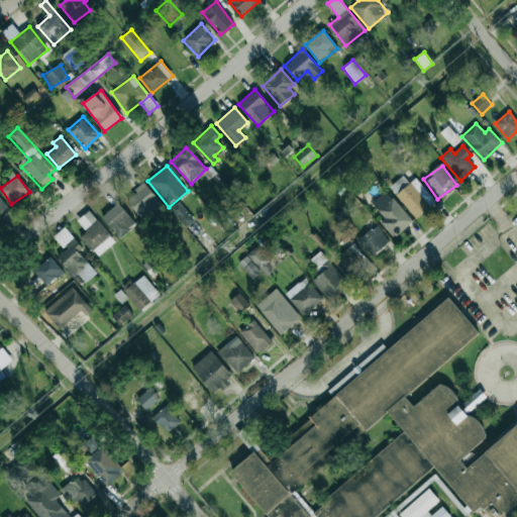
[(417,178),(408,184),(403,176),(391,185),(413,218),(434,204),(417,178)]
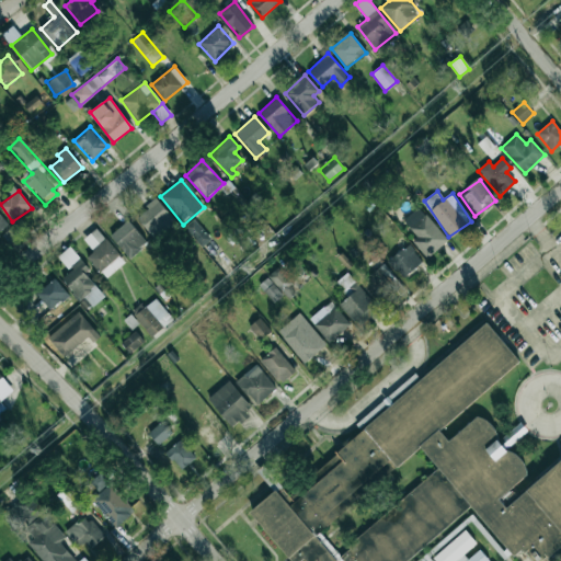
[(153,238),(174,220),(157,199),(135,217),(153,238)]
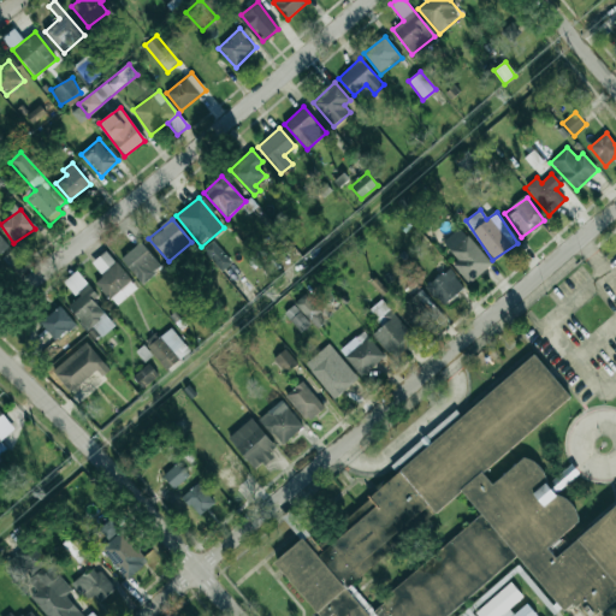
[(491,264),(458,227),(442,242),(457,261),(452,265),(468,284),(491,264)]
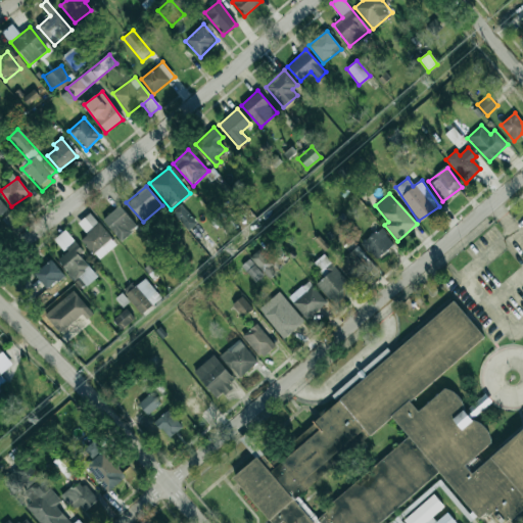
[(195,222),(180,204),(173,211),(187,229),(195,222)]
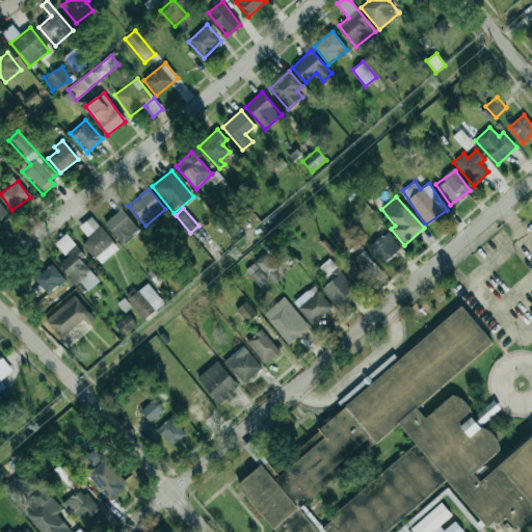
[(122,245),(139,232),(123,209),(105,222),(122,245)]
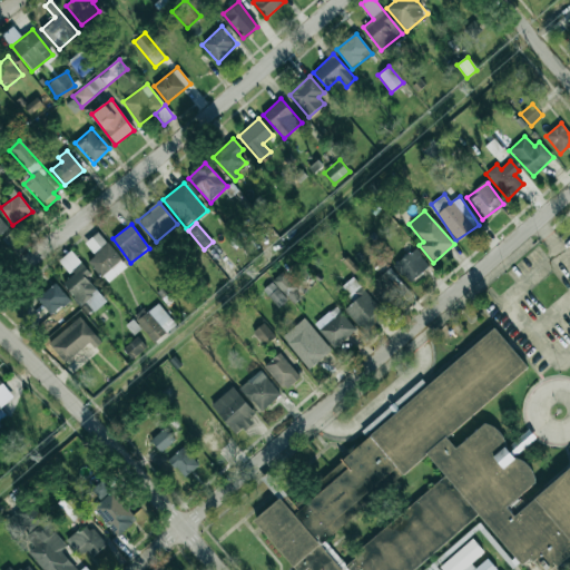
[(85,243),(95,256),(88,262),(107,283),(127,267),(98,232),(85,243)]
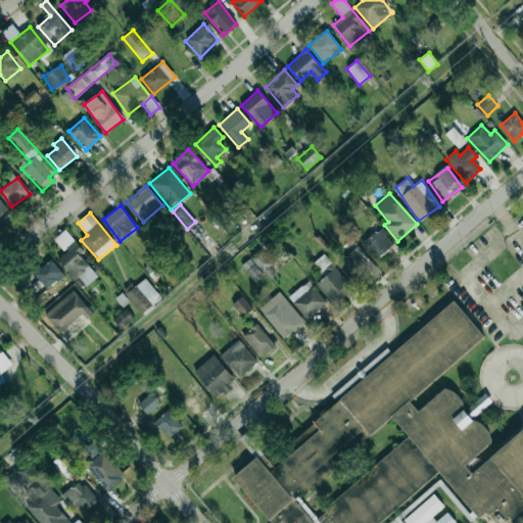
[(393,246),(382,229),(362,242),(373,259),(393,246)]
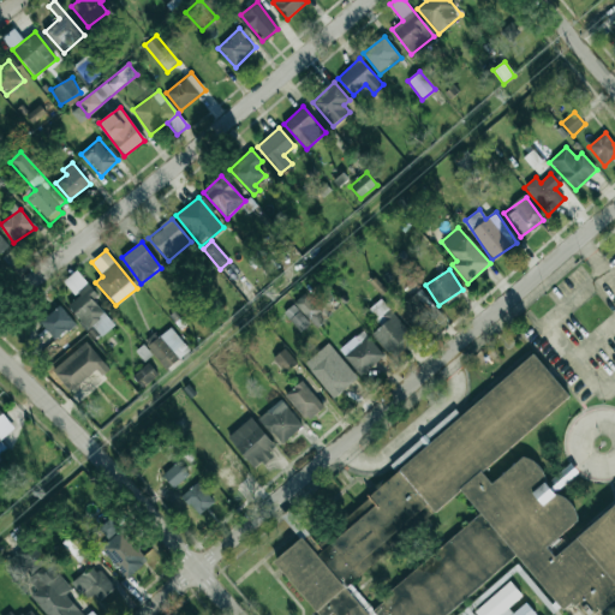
[(97,296),(77,270),(64,281),(77,298),(67,306),(88,332),(93,327),(101,336),(114,326),(94,299),(97,296)]
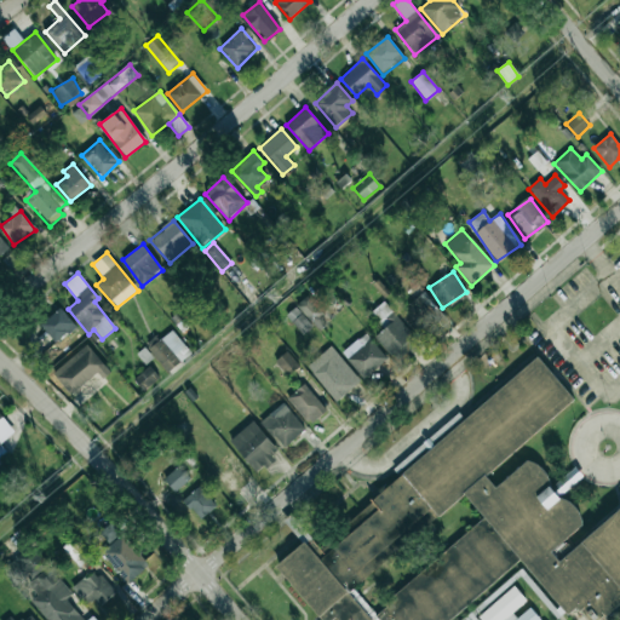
[(401,311),(423,337),(445,316),(423,292),(401,311)]
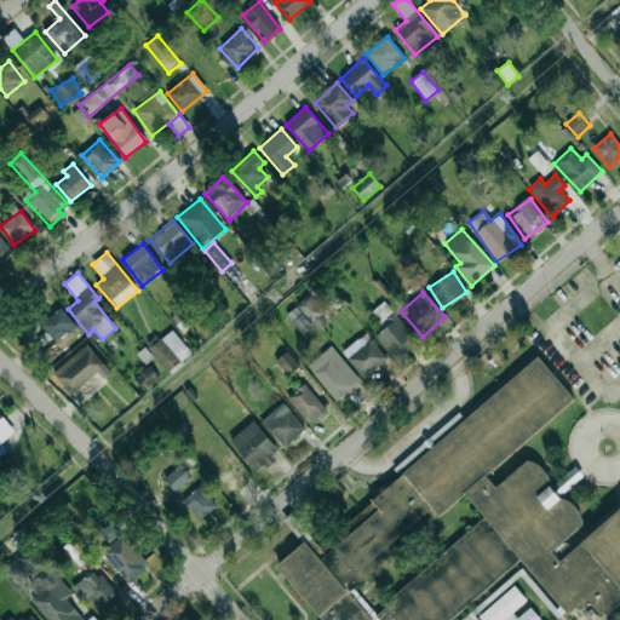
[(314,326),(319,331),(328,321),(306,297),(285,316),(303,336),(314,326)]
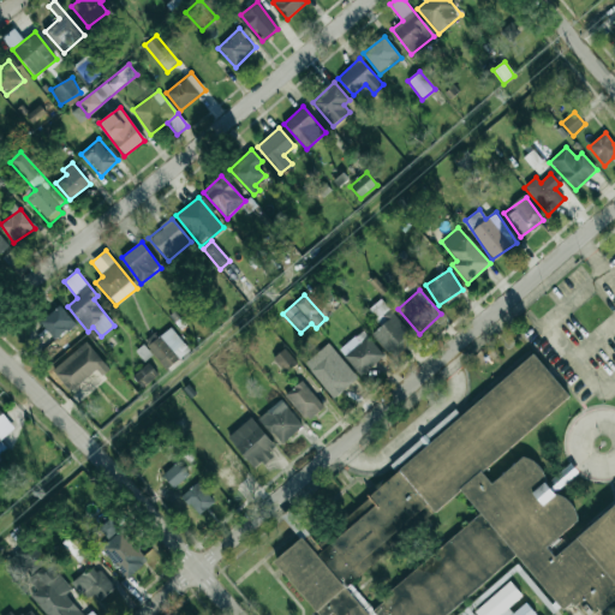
[(381,326),(371,334),(395,362),(418,342),(381,300),(368,311),(381,326)]
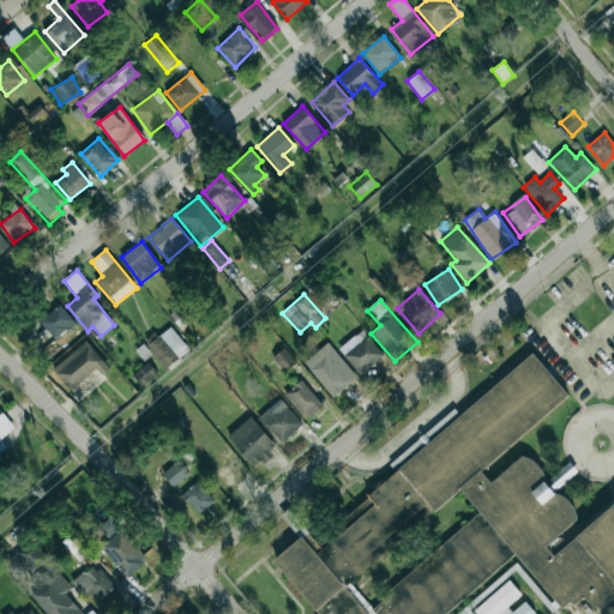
[(72,319),(58,306),(25,342),(40,355),(72,319)]
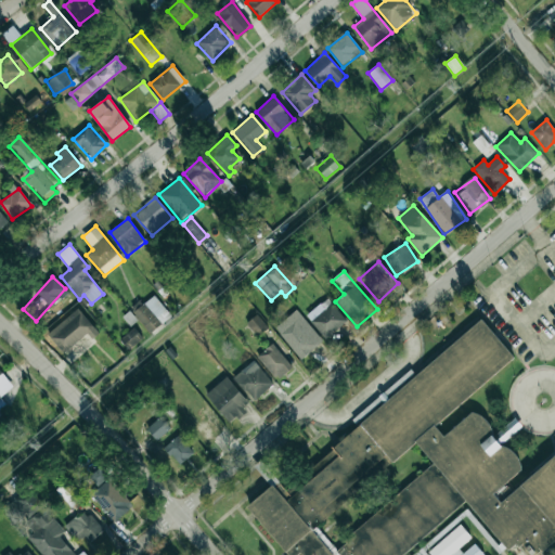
[(132,313),(151,334),(171,315),(153,295),(132,313)]
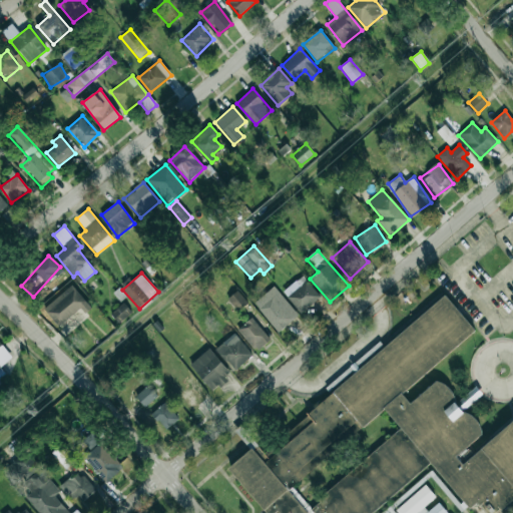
[(286,295),(301,314),(320,298),(305,280),(286,295)]
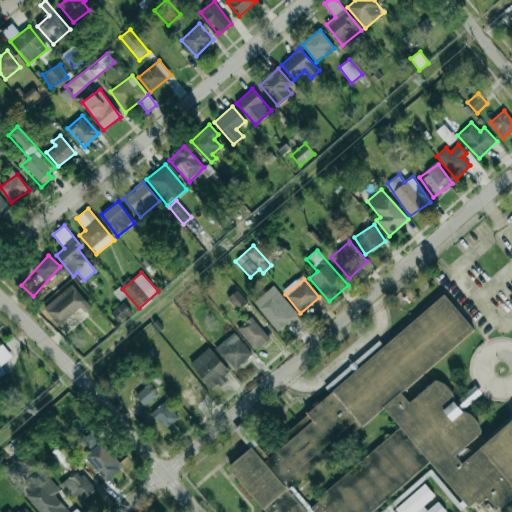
[(88,304),(73,285),(44,307),(59,326),(88,304)]
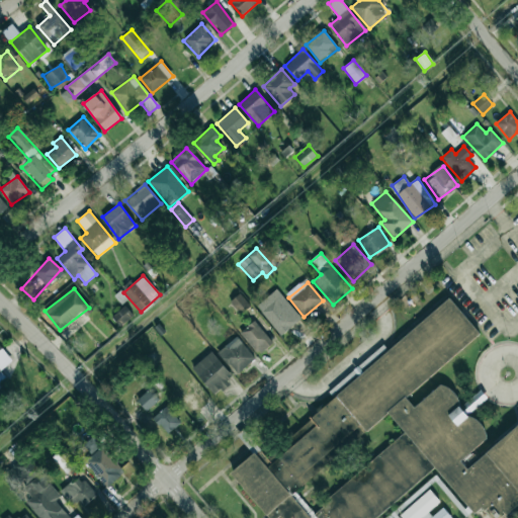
[(300,320),(277,289),(256,305),(279,336),(300,320)]
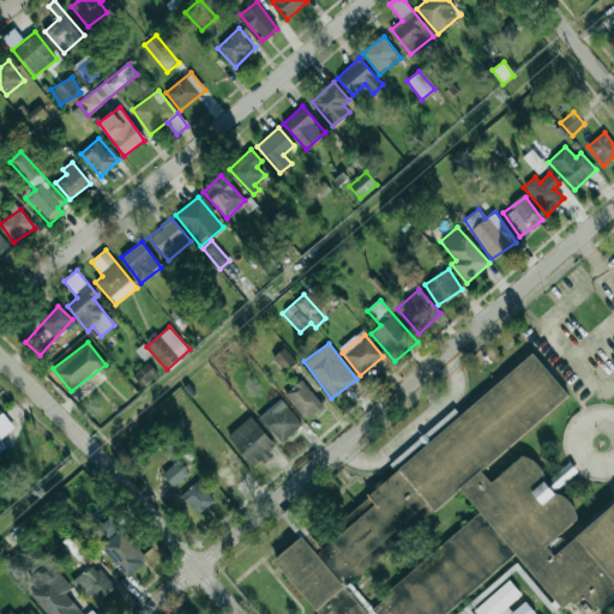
[(286,373),(296,362),(283,349),(272,359),(286,373)]
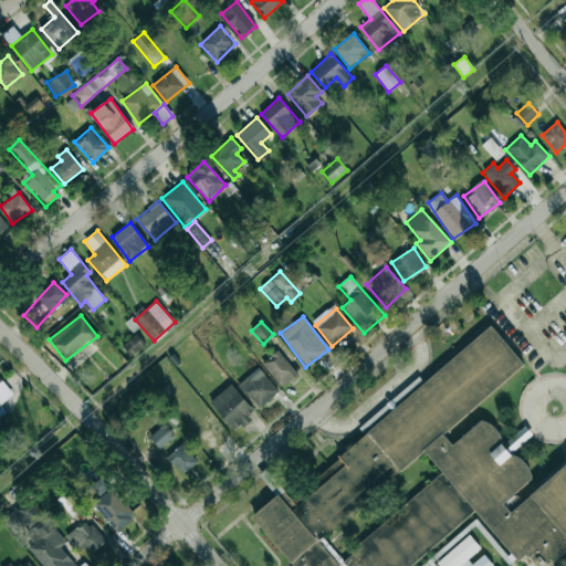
[(308,565),(306,563),(302,565),(294,565),(251,514),(283,488),(289,494),(491,323),(524,363),(444,435),(453,444),(481,419),(493,425),(499,431),(502,442),(511,453),(522,459),(528,467),(532,479),(503,503),(511,512),(565,463),(565,548),(545,565),(538,565),(527,553),(520,559),(475,510),(410,565),(348,565),(344,561),(353,553),(349,549),(443,472),(423,450),(317,540),(339,565),(308,565)]
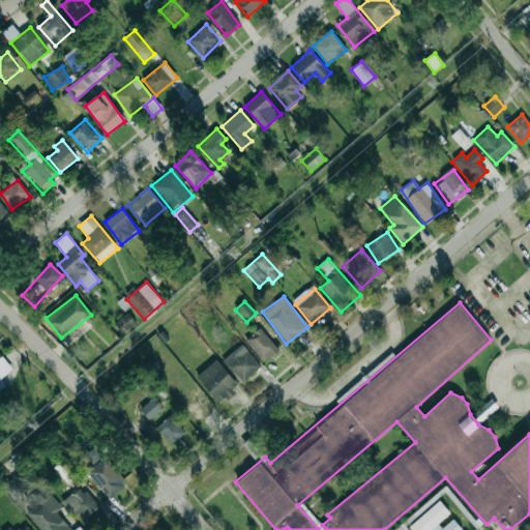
[(115,324),(122,333),(136,323),(127,314),(115,324)]
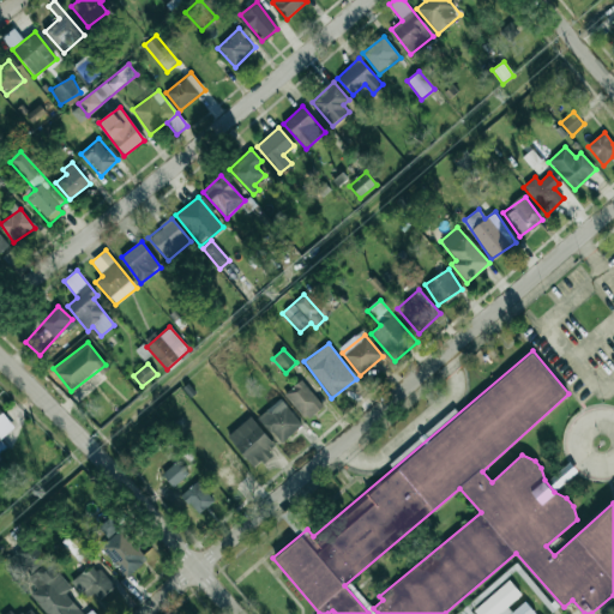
[(323,407),(301,380),(284,395),(306,421),(323,407)]
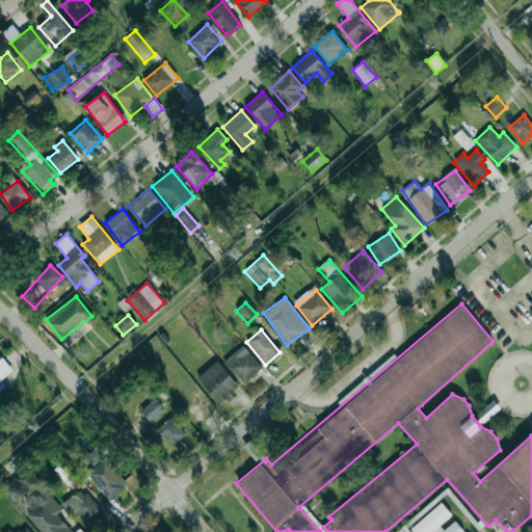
[(262,368),(242,346),(223,362),(243,384),(262,368)]
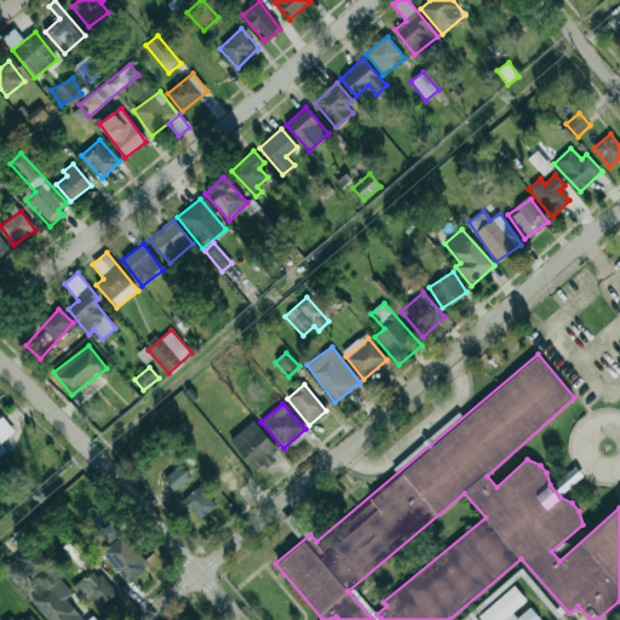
[(279,454),(254,422),(230,438),(254,472),(279,454)]
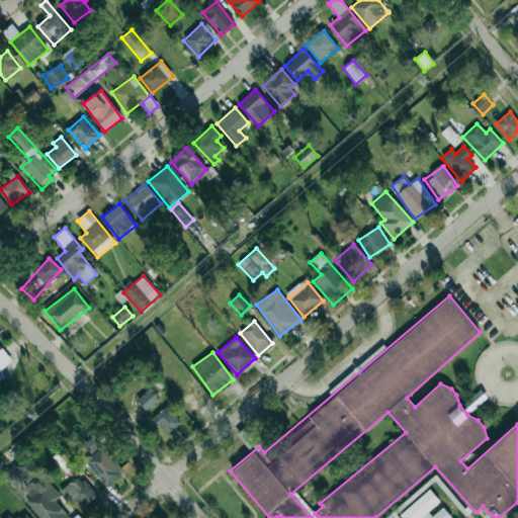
[(159,402),(152,390),(137,399),(145,411),(159,402)]
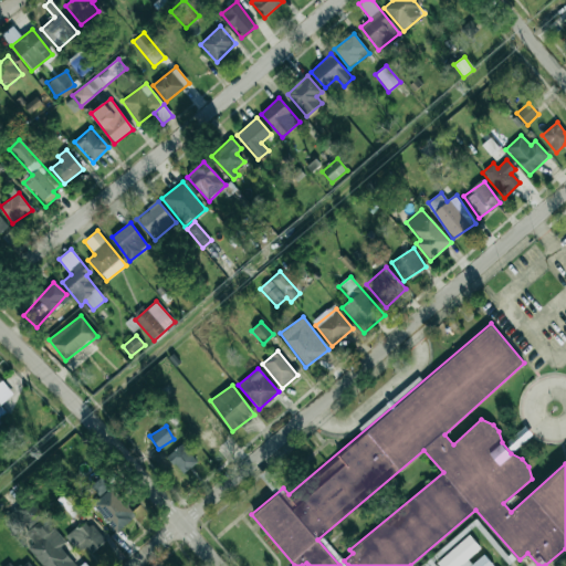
[(511,453),(532,435),(524,427),(503,444),(511,453)]
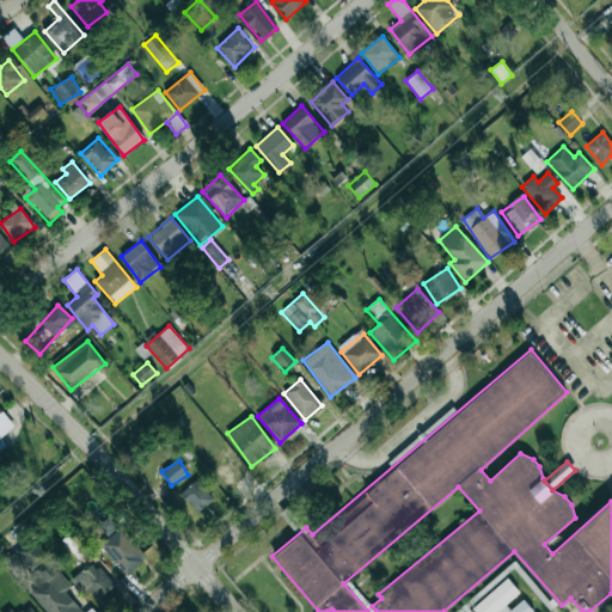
[(181,495),(197,513),(213,499),(196,481),(181,495)]
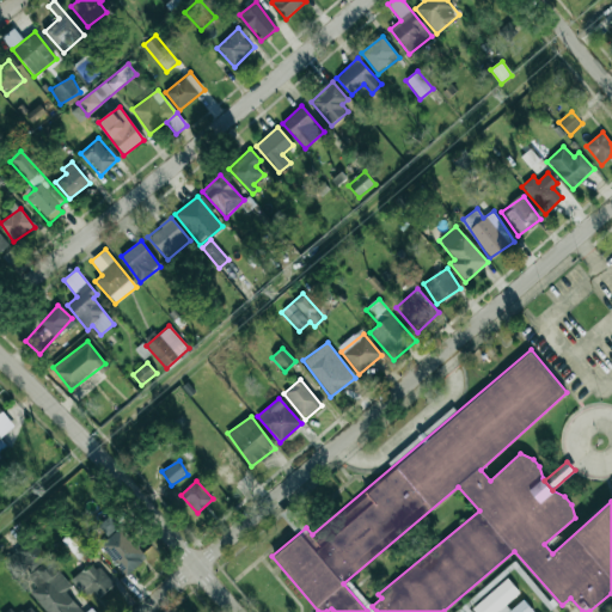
[(127,576),(147,557),(109,516),(97,527),(108,538),(99,546),(127,576)]
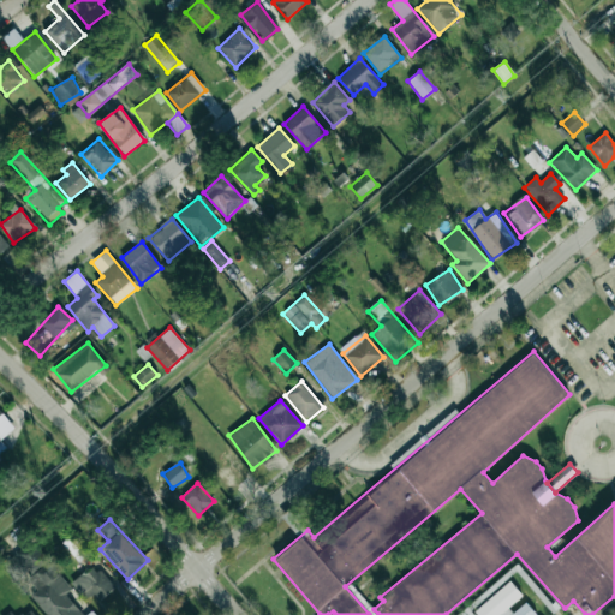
[(87,550),(72,535),(61,543),(76,560),(87,550)]
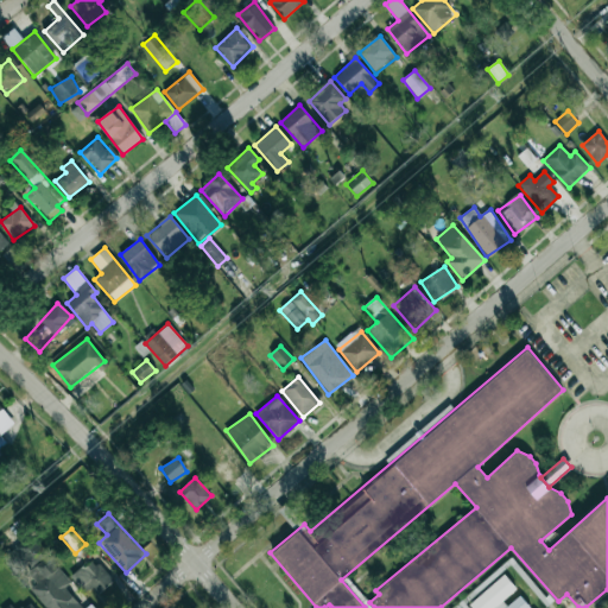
[(45,607),(81,607),(64,587),(70,583),(31,534),(4,557),(29,588),(45,607)]
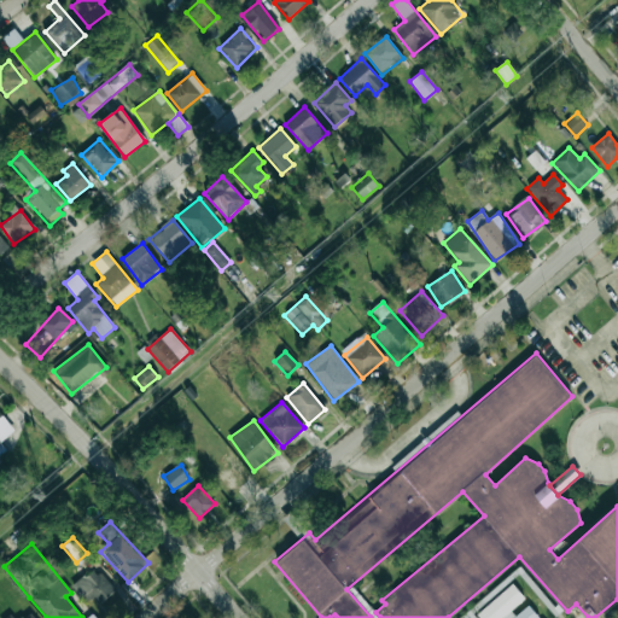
[(75,584),(94,608),(114,592),(94,567),(75,584)]
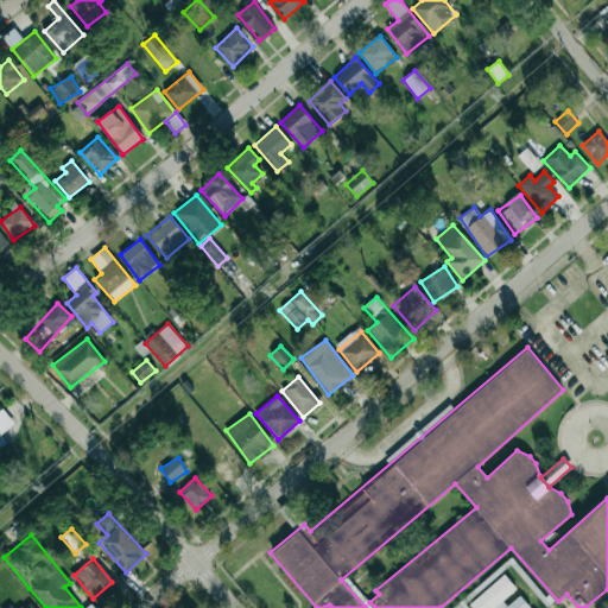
[(494,607),(495,607),(517,593),(506,576),(468,602),(472,607),(494,607)]
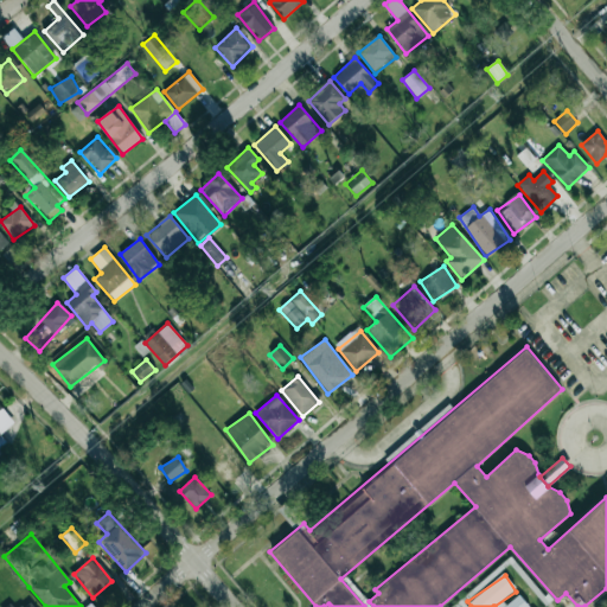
[(504,606),(528,606),(519,595),(504,606)]
